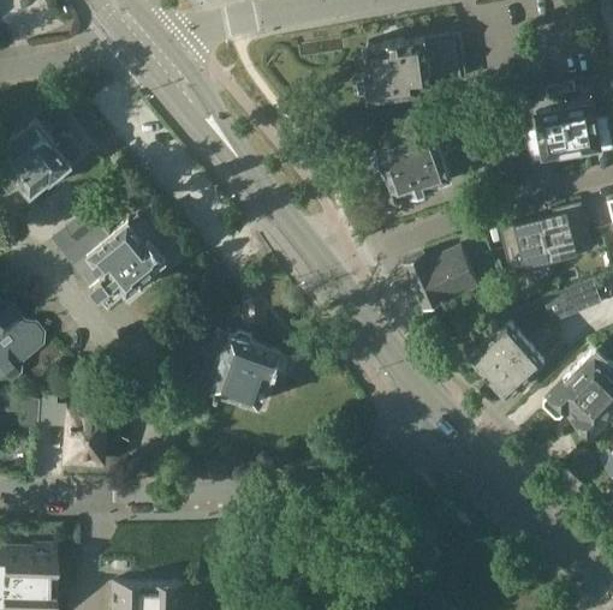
[(370,48),(367,45),(359,53),(364,57),(365,73),(362,75),(362,77),(353,78),(351,83),(352,96),(356,99),(365,97),(365,101),(418,93),(417,88),(429,87),(429,85),(463,81),(456,37),(423,42),(422,41),(403,43),(403,41),(382,45),(382,47),(370,48)]
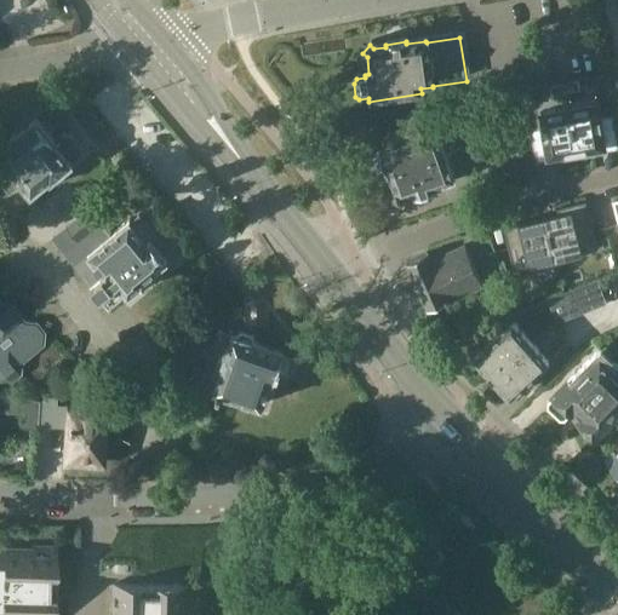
[(576,85),(562,87),(564,97),(578,95),(576,85)]
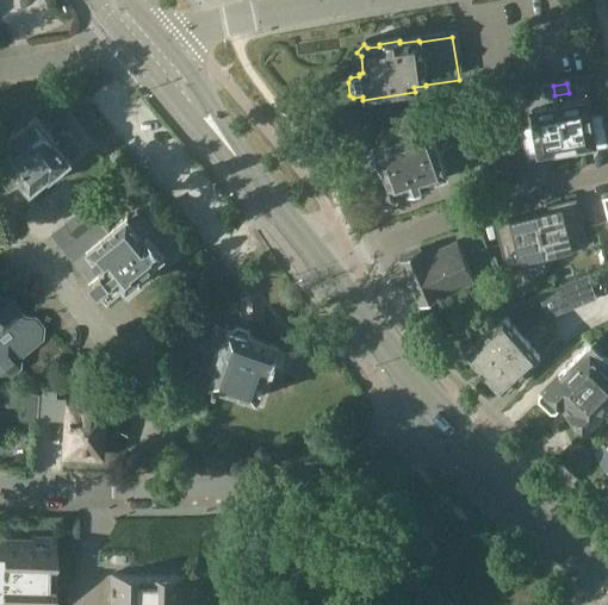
[(553,86),(539,88),(540,98),(554,95),(553,86)]
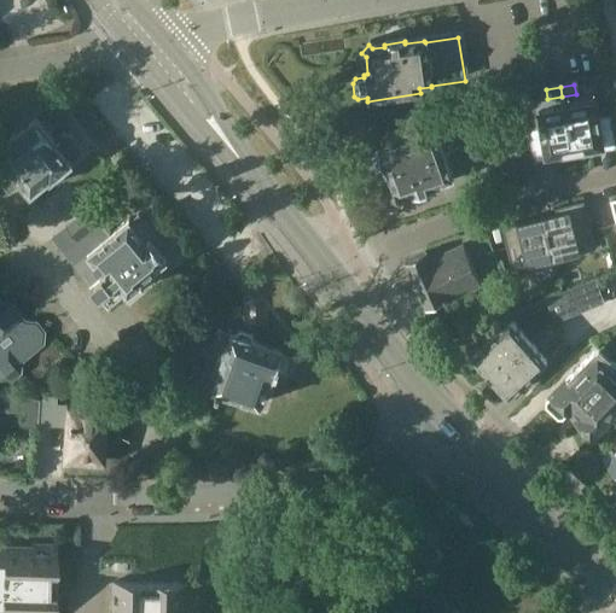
[(592,100),(563,106),(564,111),(565,111),(574,161),(588,158),(587,152),(602,150),(592,100)]
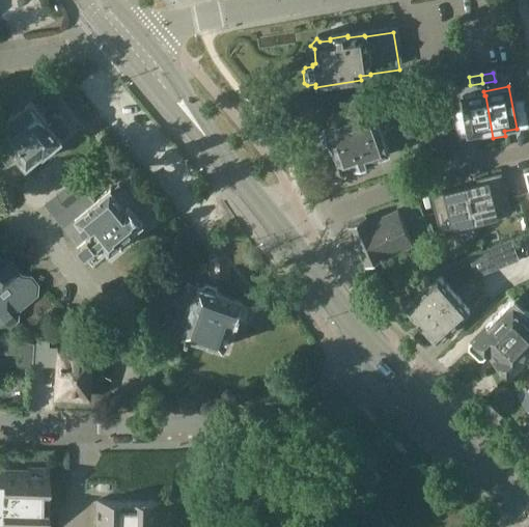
[(484,95),(461,100),(467,138),(479,136),(480,140),(493,138),(485,95),(484,95)]
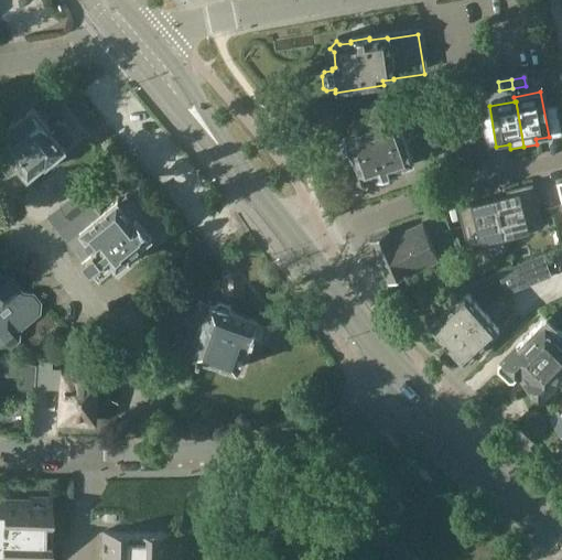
[(0,172),(7,181),(18,172),(26,182),(44,169),(44,170),(65,153),(63,151),(72,144),(72,138),(62,126),(56,125),(47,132),(31,112),(12,127),(12,126),(0,135),(0,172)]
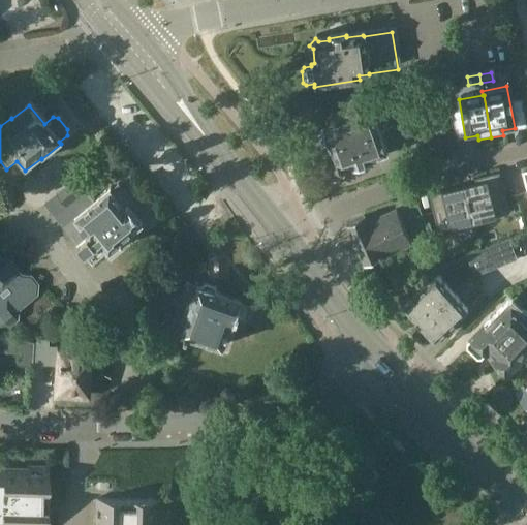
[(388,154),(410,146),(404,128),(381,136),(379,131),(389,128),(382,111),(372,114),(372,112),(322,130),(323,131),(315,134),(314,137),(318,150),(321,152),(329,149),(330,151),(332,150),(337,164),(335,170),(344,173),(345,170),(352,167),(354,171),(372,164),(372,162),(389,156),(388,154)]
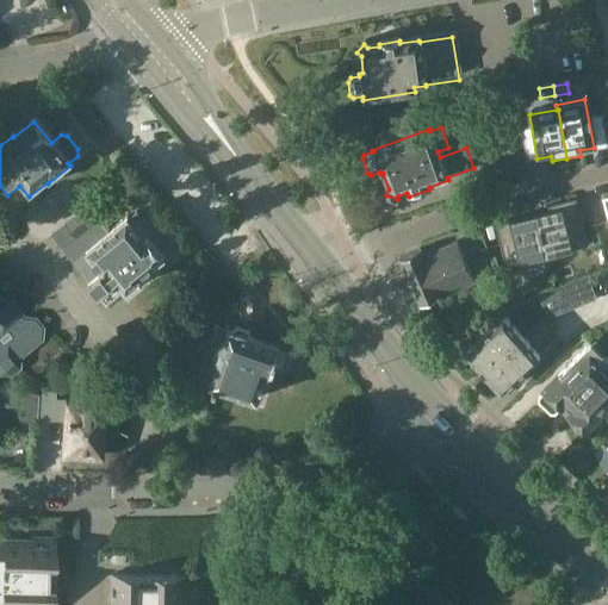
[(546,214),(534,218),(545,260),(546,260),(587,250),(575,201),(545,209),(546,214)]
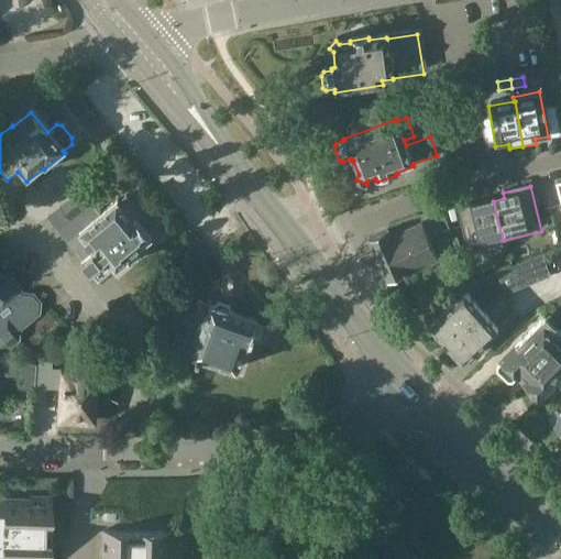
[(130,255),(150,240),(133,220),(138,217),(124,198),(117,205),(116,203),(98,217),(78,194),(45,220),(97,282),(113,269),(114,271),(131,258),(130,255)]
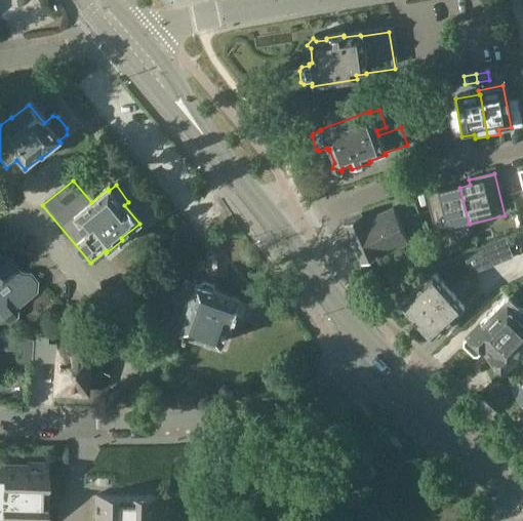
[(459,188),(424,196),(433,233),(446,229),(447,234),(461,231),(471,229),(470,224),(469,224),(459,188)]
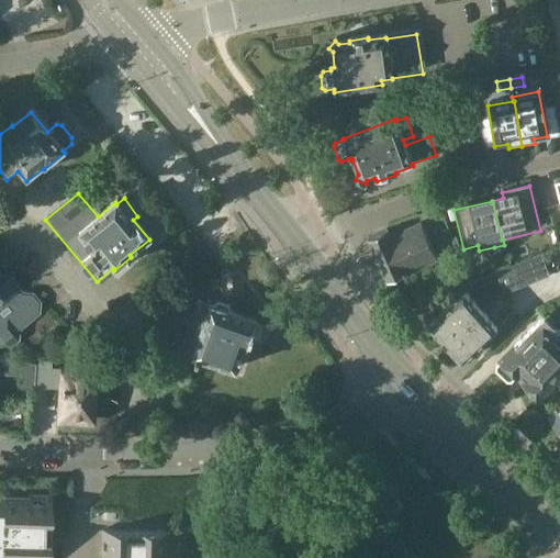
[(385,233),(374,238),(366,242),(385,285),(435,263),(420,226),(389,240),(385,233)]
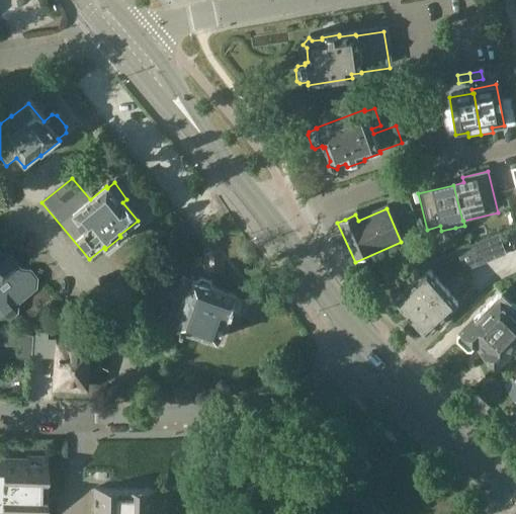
[(496,238),(485,242),(493,262),(503,258),(496,238)]
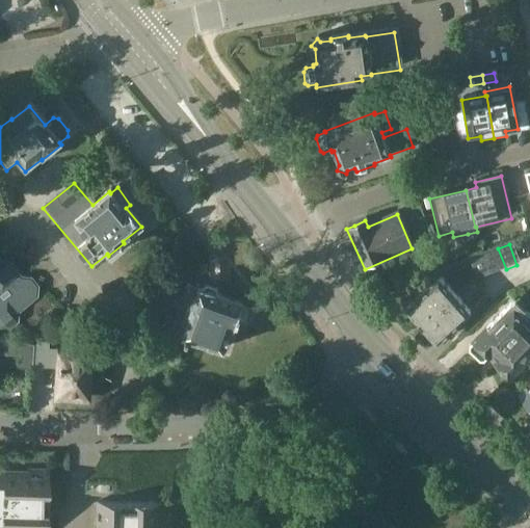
[(486,253),(495,273),(506,269),(498,248),(486,253)]
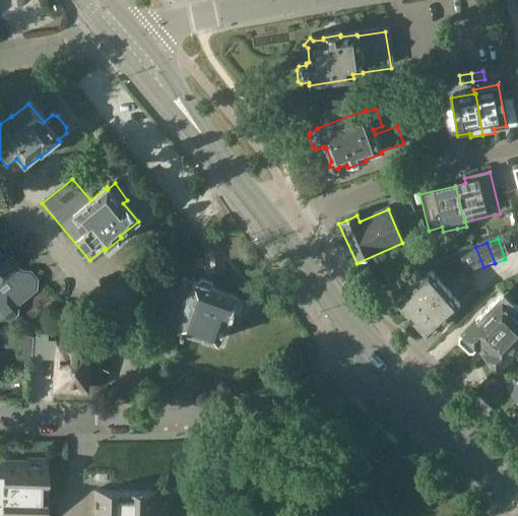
[(475,247),(465,251),(473,271),(483,267),(475,247)]
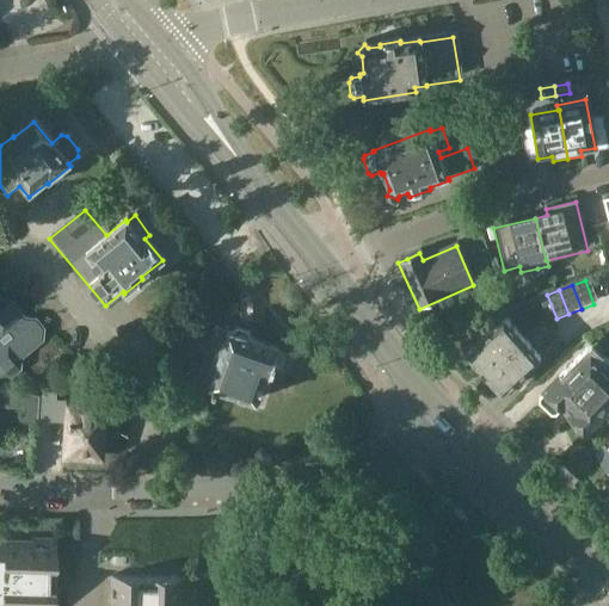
[(546,297),(547,296),(539,300),(547,322),(555,319),(546,297)]
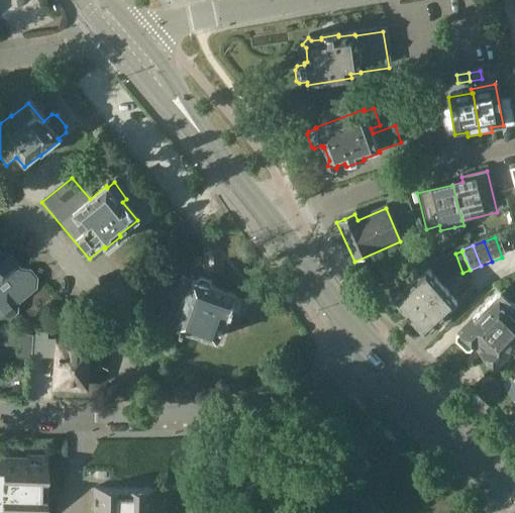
[(0,323),(5,323),(13,316),(15,306),(32,291),(34,282),(27,273),(22,277),(6,258),(0,258),(0,323)]
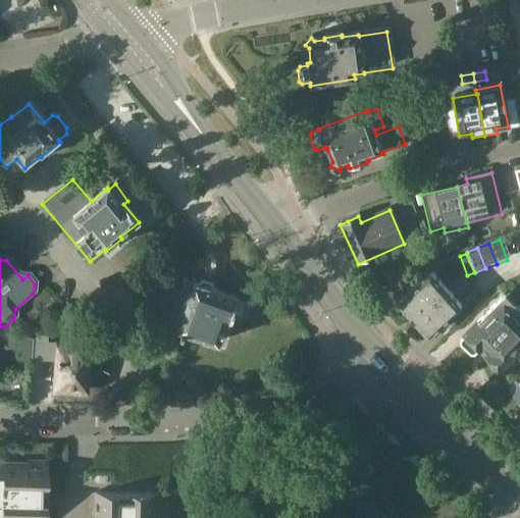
[(396,302),(427,335),(428,338),(461,308),(429,272),(396,302)]
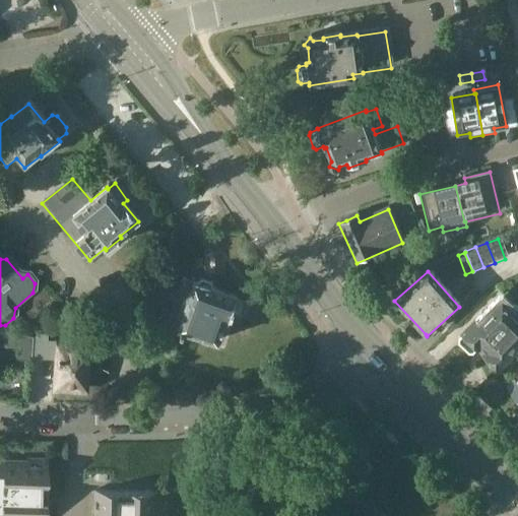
[(185,333),(218,343),(225,321),(229,322),(236,298),(215,292),(215,291),(213,291),(210,283),(203,281),(196,283),(193,282),(193,284),(182,280),(173,307),(171,306),(163,330),(178,334),(179,331),(181,332),(180,334),(184,336),(185,333)]
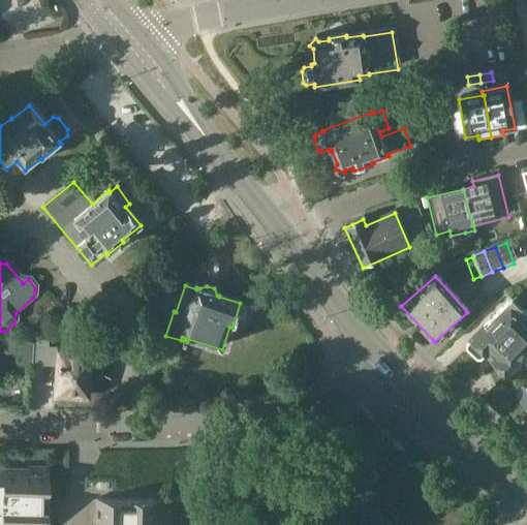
[(481,361),(486,356),(503,338),(507,341),(526,320),(526,315),(513,302),(505,304),(470,340),(471,341),(465,347),(466,351),(475,361),(481,361)]
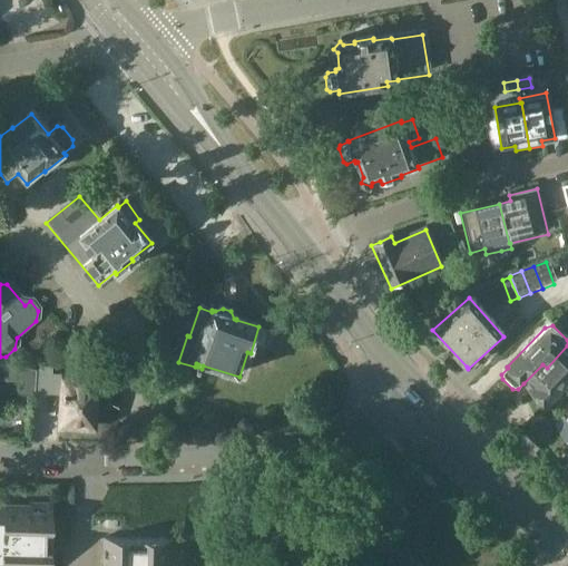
[(542,364),(524,383),(547,407),(567,384),(567,345),(547,368),(542,364)]
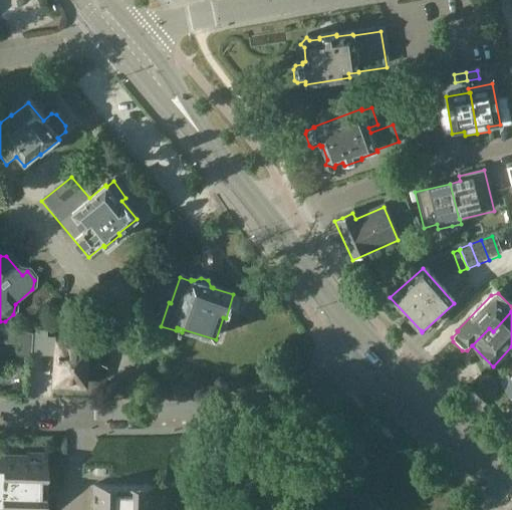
[(31,336),(29,356),(42,357),(53,358),(51,387),(80,389),(81,374),(87,374),(90,374),(93,373),(96,370),(97,365),(97,362),(95,360),(93,358),(89,357),(82,356),(83,343),(43,340),(44,330),(31,336)]
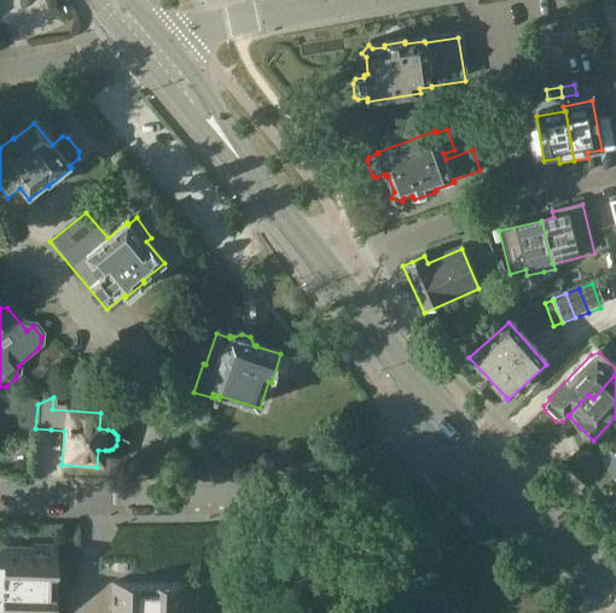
[(36,403),(21,401),(21,403),(18,427),(34,428),(36,403)]
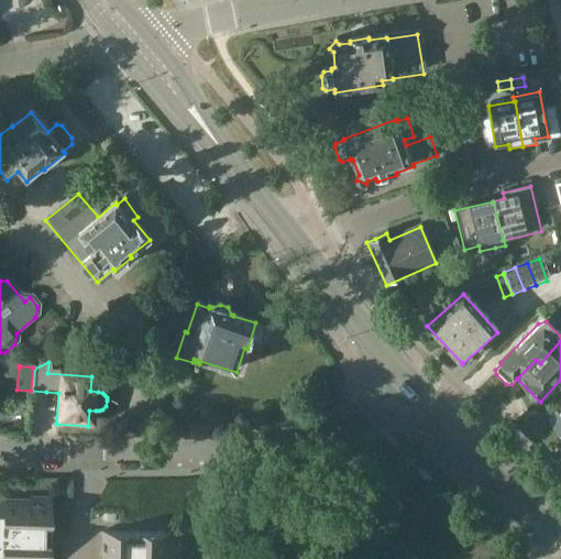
[(560,412),(550,423),(560,433),(560,412)]
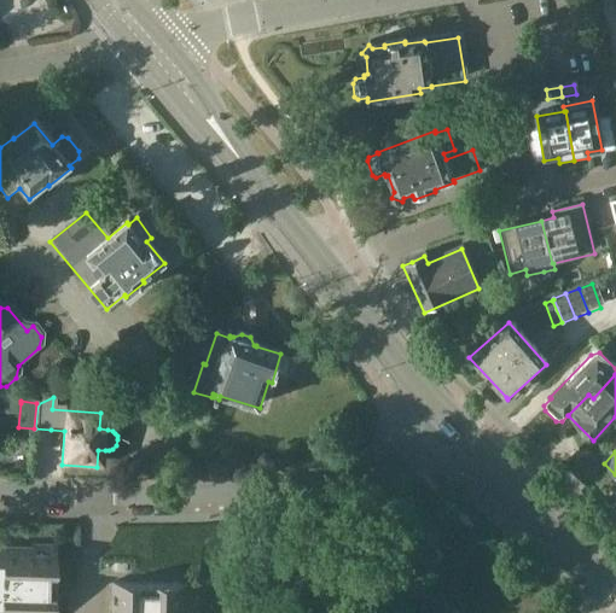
[(51,612),(53,549),(52,549),(52,554),(0,552),(0,612),(51,612)]
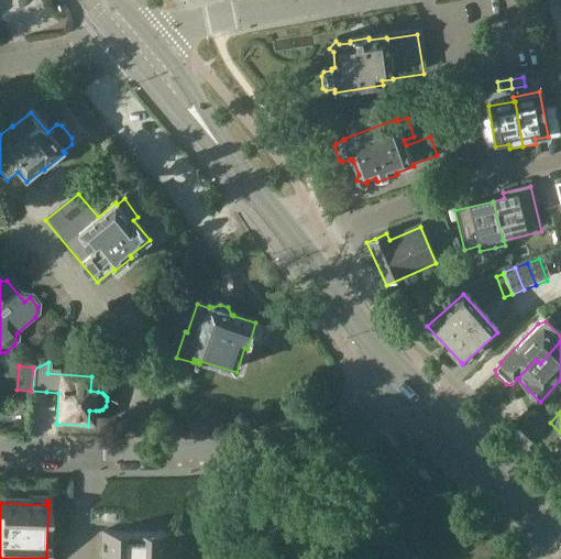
[(172,537),(101,535),(100,558),(166,558),(167,538),(172,538),(172,537)]
